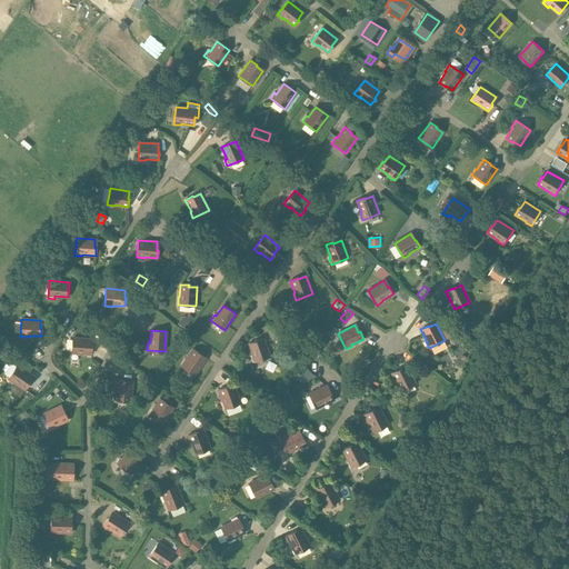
[(92,339),(72,338),(71,356),(78,356),(79,353),(91,355),(92,339)]
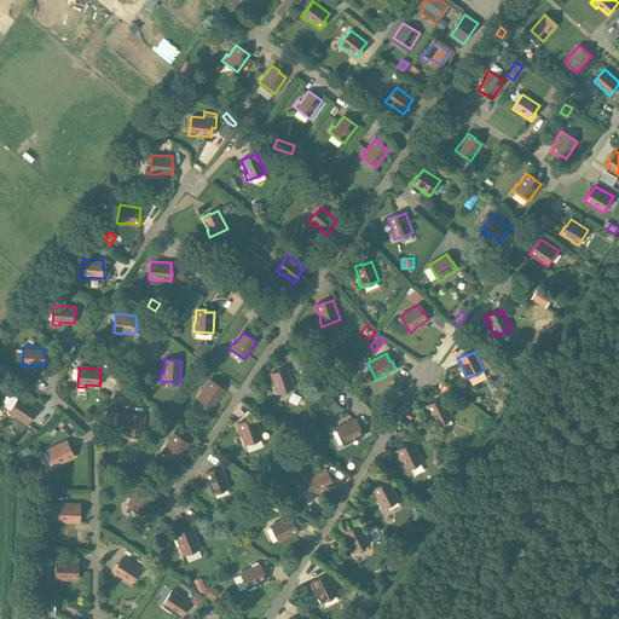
[(271,374),(276,387),(273,387),(276,394),(294,388),(287,368),(271,374)]
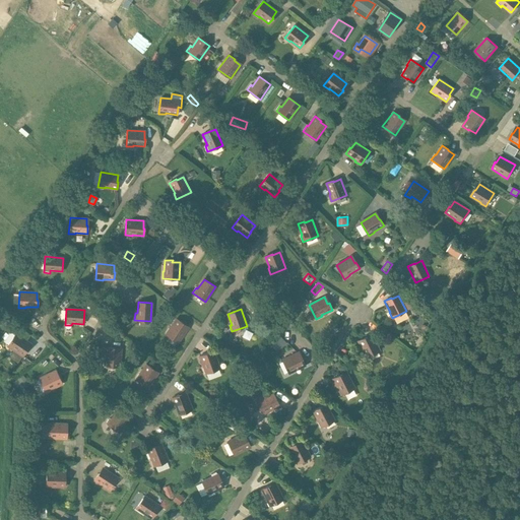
[(178,342),(188,328),(182,324),(182,323),(176,319),(170,328),(169,328),(165,333),(178,342)]
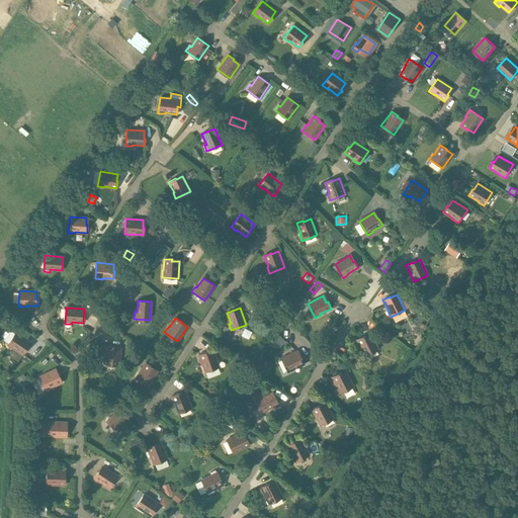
[(279,334),(274,339),(280,346),(285,341),(280,336),(284,333),(283,331),(279,334)]
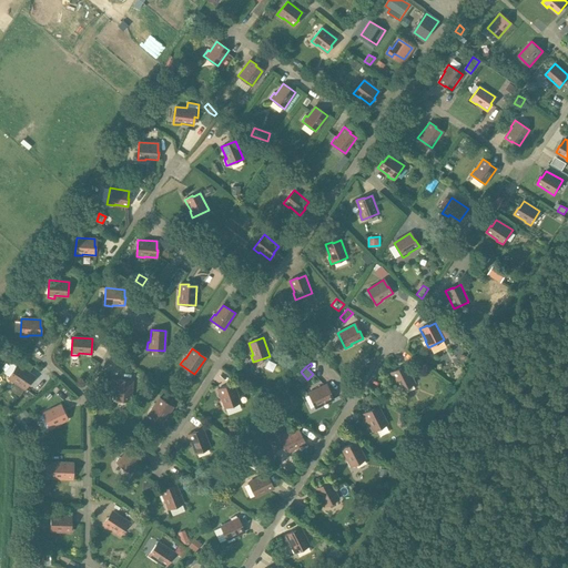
[(28,382),(33,375),(18,364),(8,378),(13,383),(14,382),(24,389),(29,383),(28,382)]
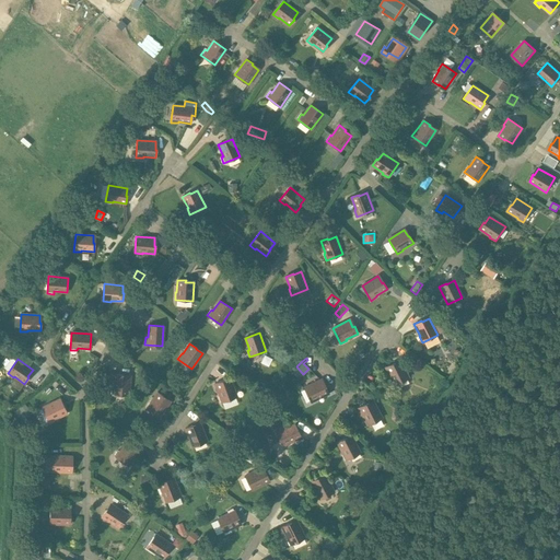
[(393,385),(408,377),(400,361),(393,364),(393,363),(385,368),(391,378),(393,385)]
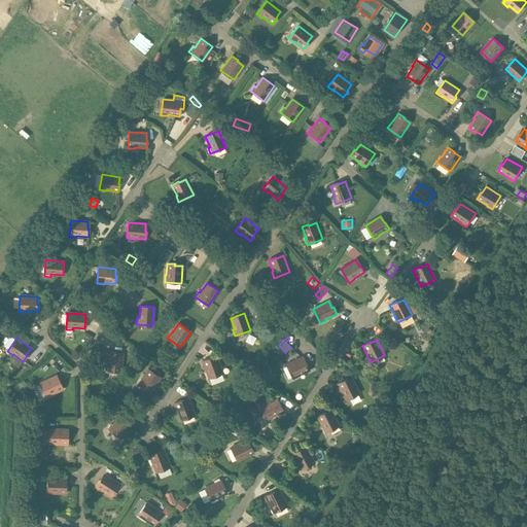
[(121,372),(123,354),(115,354),(115,353),(108,352),(107,364),(106,363),(105,371),(121,372)]
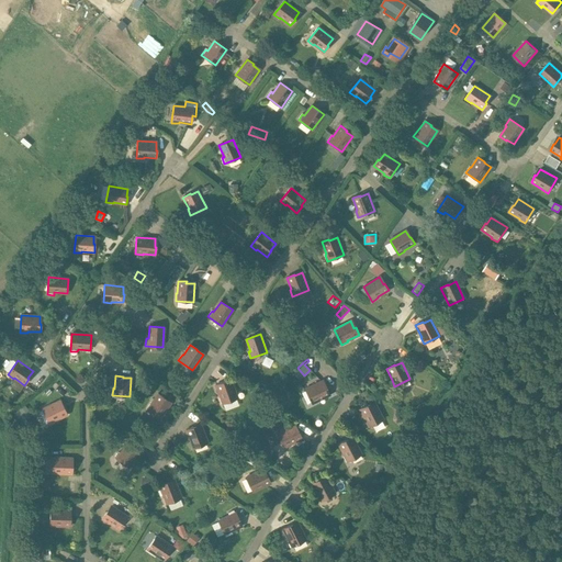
[(215,385),(220,396),(218,397),(222,404),(237,398),(231,381),(224,383),(223,382),(215,385)]
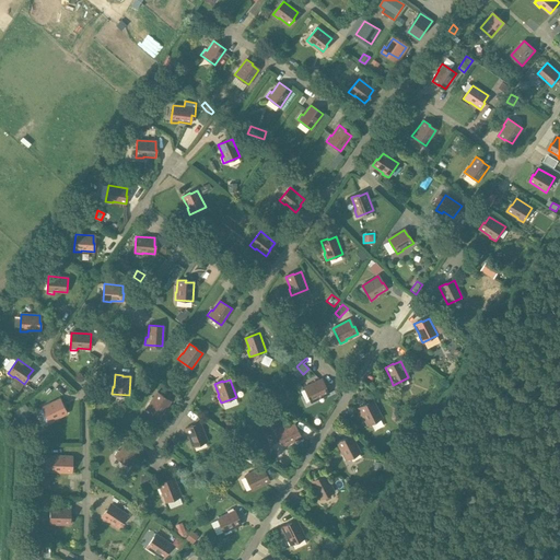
[(317,399),(329,394),(325,386),(324,387),(321,380),(304,387),(312,404),(318,400),(317,399)]
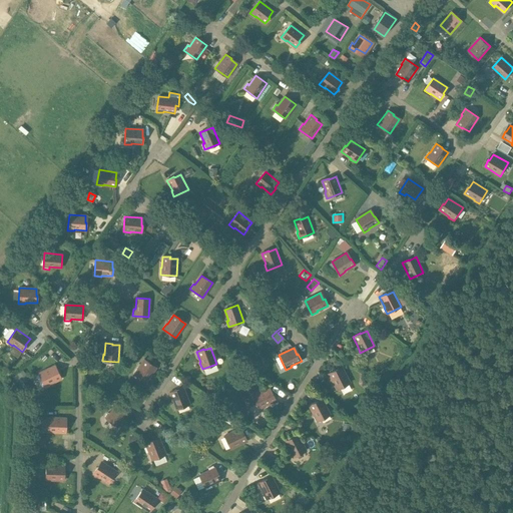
[(146,383),(155,369),(149,365),(150,364),(144,360),(137,369),(136,369),(133,374),(146,383)]
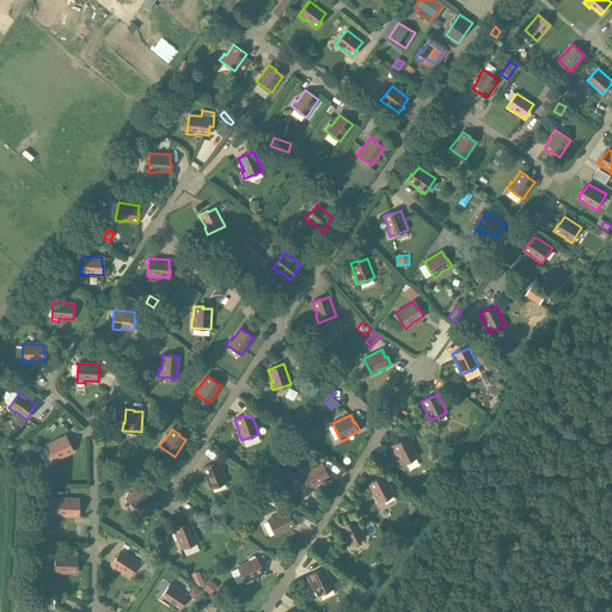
[(61,458),(73,452),(69,444),(68,445),(65,436),(46,445),(54,463),(61,459),(61,458)]
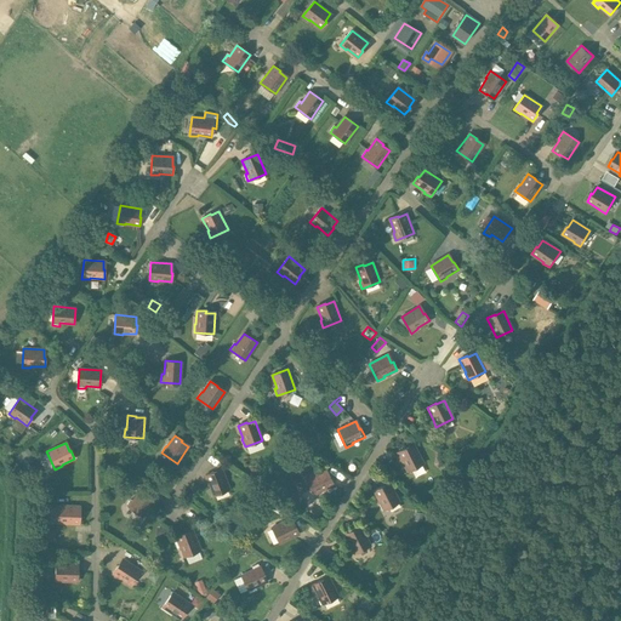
[(406,472),(423,463),(414,445),(406,449),(405,448),(398,453),(404,465),(403,465),(406,472)]
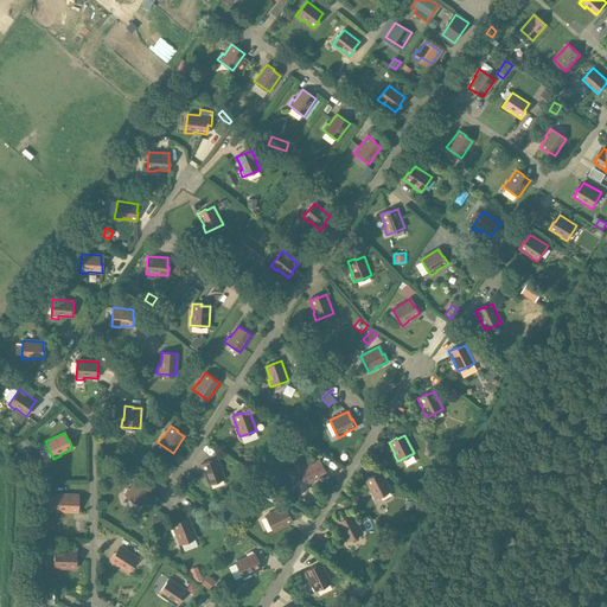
[(31,443),(27,438),(21,441),(25,447),(31,443)]
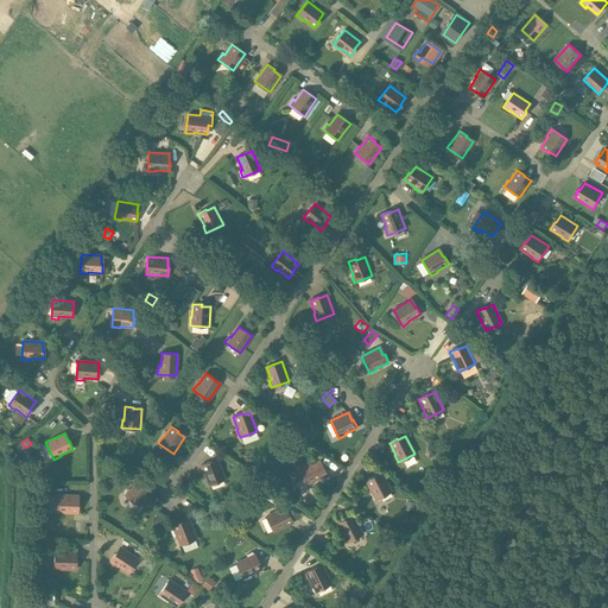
[(201,466),(206,479),(204,479),(208,486),(225,479),(217,460),(209,463),(209,462),(201,466)]
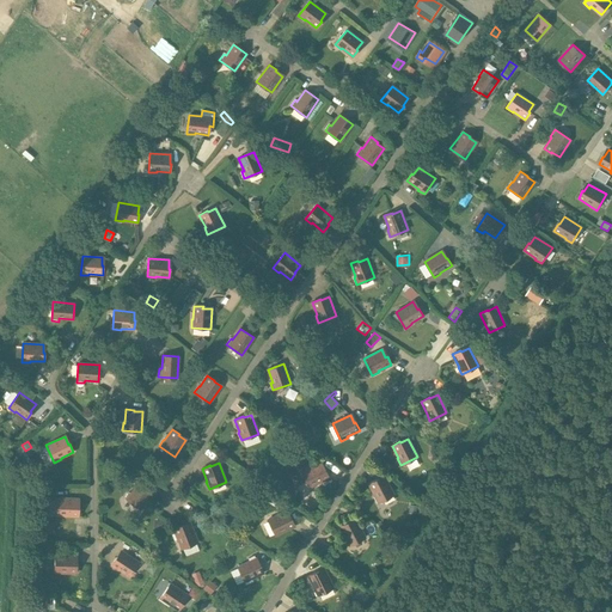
[(317,484),(329,477),(325,470),(324,470),(319,463),(301,472),(310,489),(317,485),(317,484)]
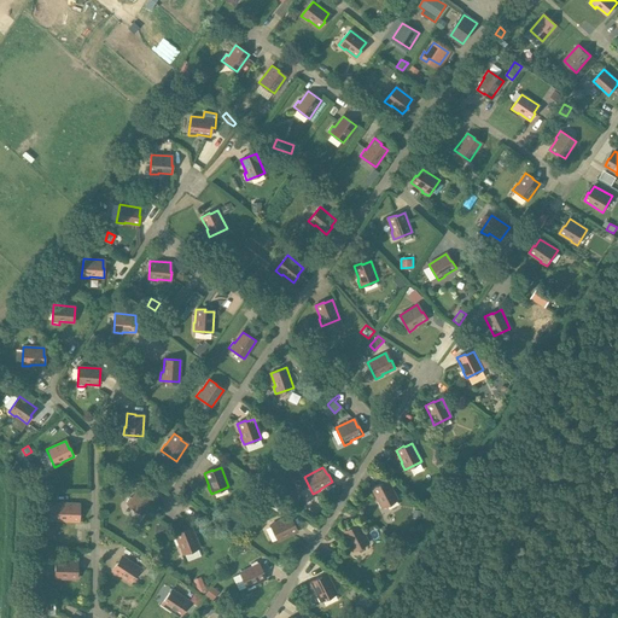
[(380,508),(397,500),(388,482),(380,485),(379,484),(372,488),(378,501),(377,501),(380,508)]
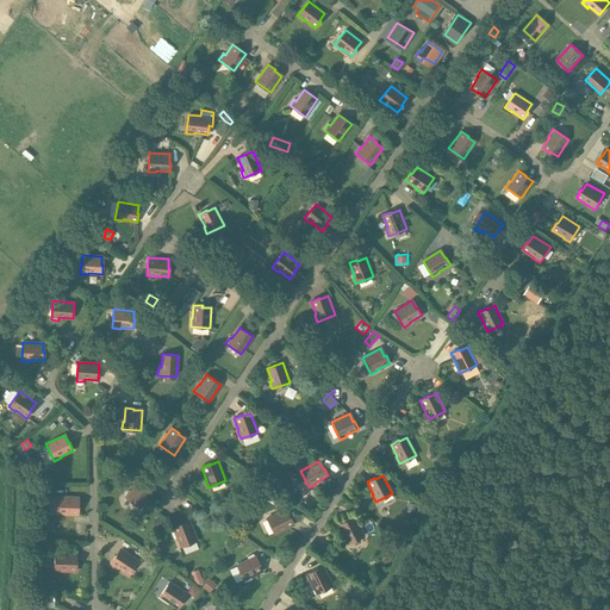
[(131,492),(129,491),(124,497),(141,508),(151,490),(138,480),(131,492)]
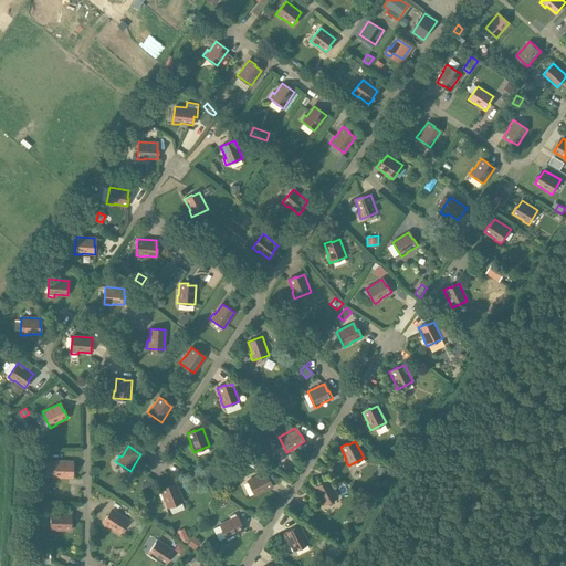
[(73,478),(73,470),(72,470),(72,461),(53,461),(52,478),(60,479),(60,477),(73,478)]
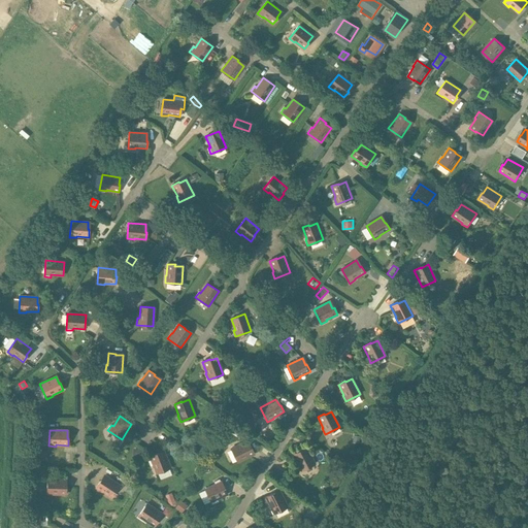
[(243,459),(255,454),(251,447),(250,448),(246,440),(231,449),(238,463),(244,460),(243,459)]
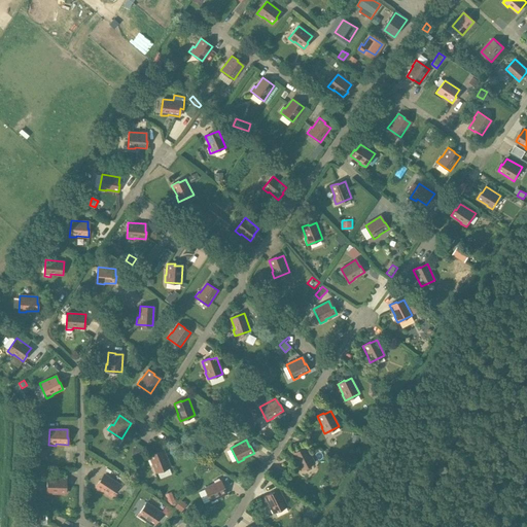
[(312,444),(307,447),(310,453),(315,450),(312,444)]
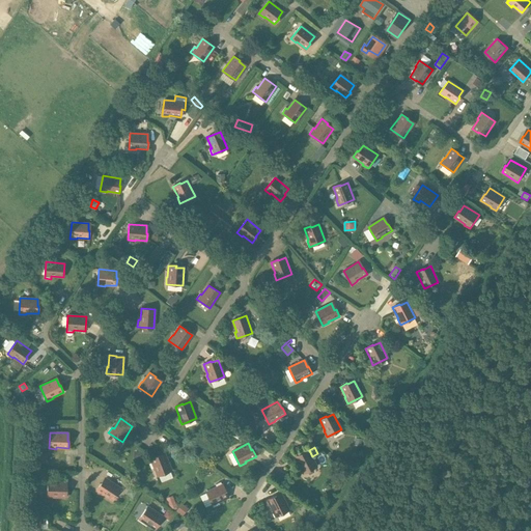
[(303,474),(316,467),(308,451),(302,454),(301,453),(295,456),(300,468),(299,468),(303,474)]
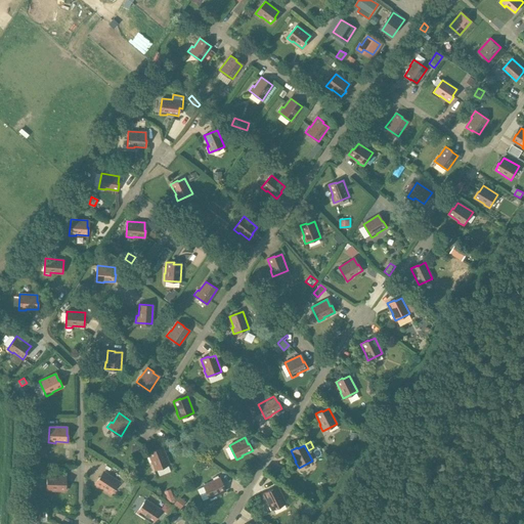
[(46,447),(38,448),(39,456),(47,456),(46,447)]
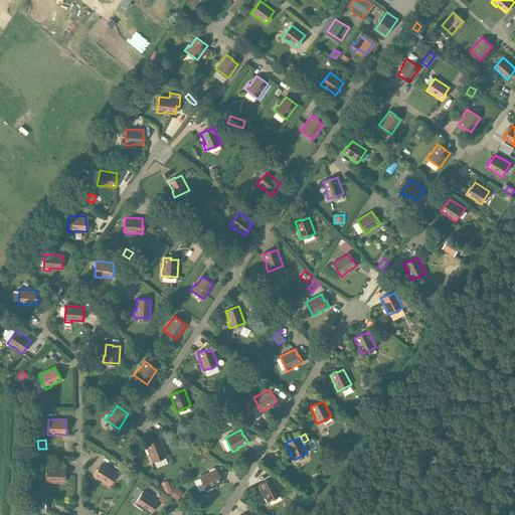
[(146,445),(150,456),(149,456),(152,462),(166,457),(160,441),(153,444),(153,442),(146,445)]
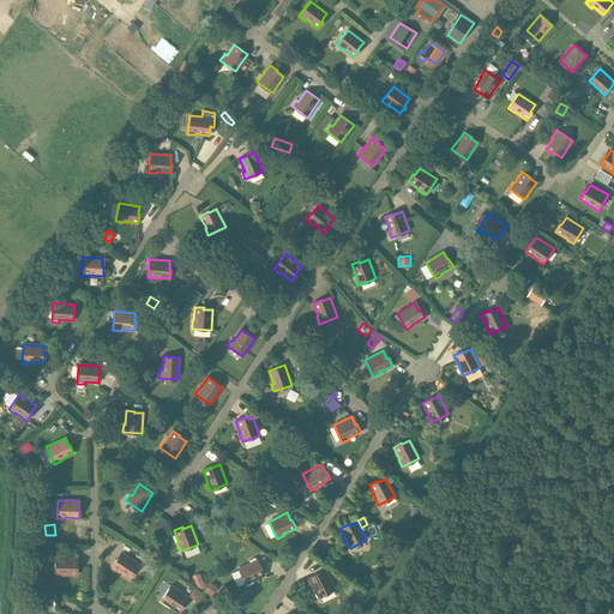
[(151,559),(134,548),(130,554),(142,561),(143,559),(149,564),(151,559)]
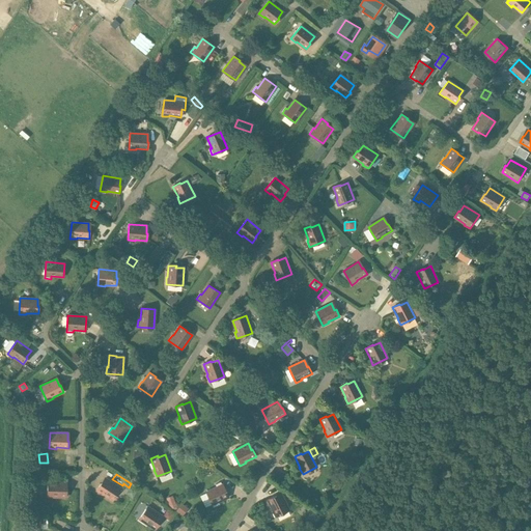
[(111,502),(120,487),(106,478),(102,484),(101,484),(96,491),(107,497),(106,498),(111,502)]
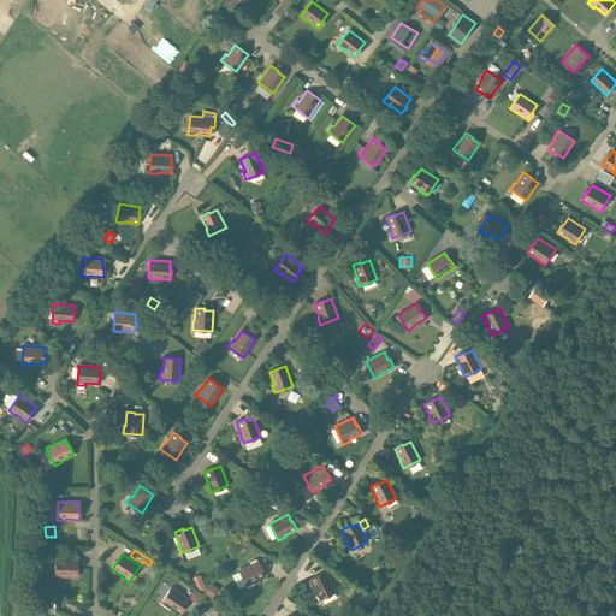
[(77,576),(77,568),(76,568),(76,560),(55,558),(55,578),(63,578),(63,576),(77,576)]
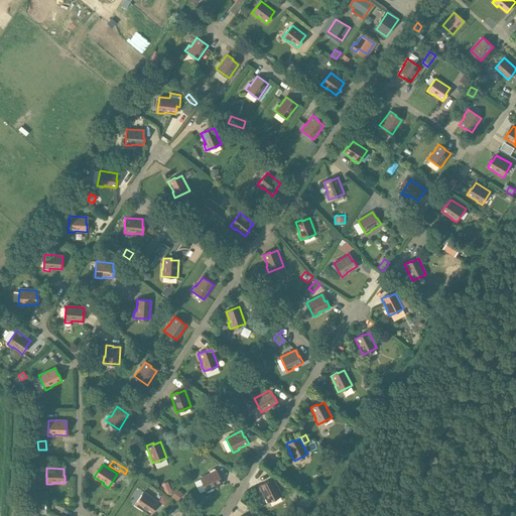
[(212,488),(222,483),(216,471),(201,478),(208,493),(213,490),(212,488)]
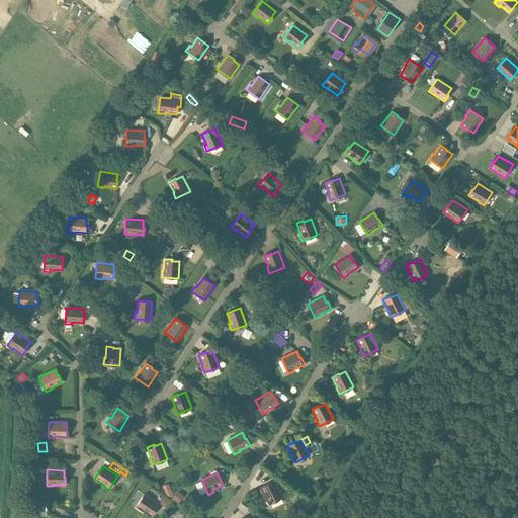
[(268,505),(282,498),(274,482),(268,486),(267,485),(261,488),(266,498),(265,499),(268,505)]
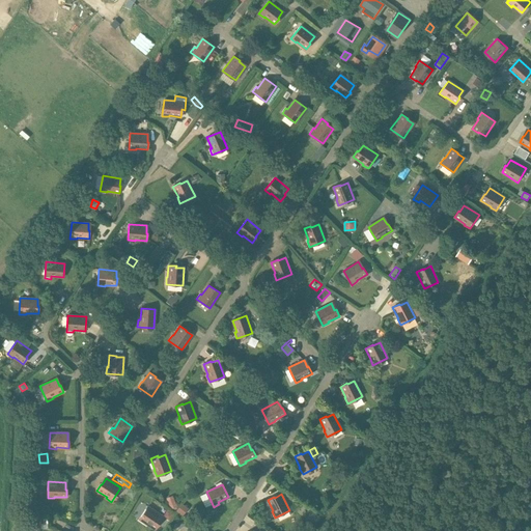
[(184,514),(188,508),(182,504),(177,510),(184,514)]
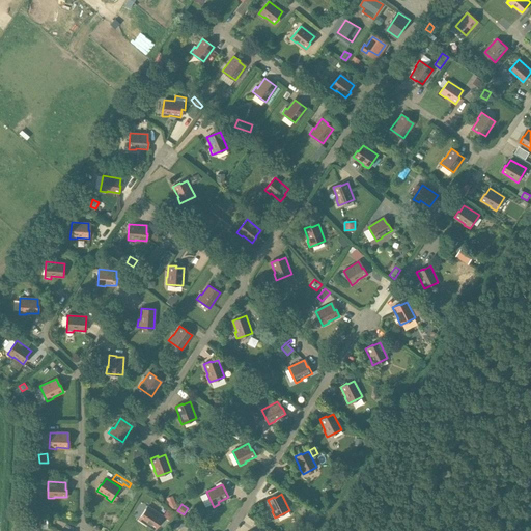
[(158,523),(162,516),(147,506),(138,520),(144,524),(145,523),(155,529),(159,523),(158,523)]
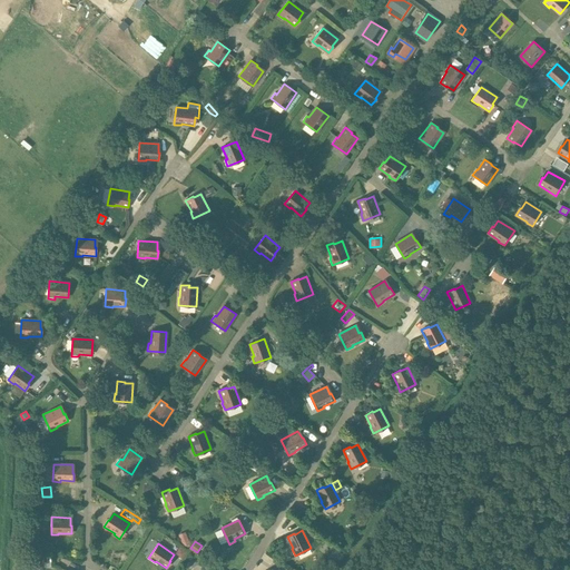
[(187,550),(180,546),(178,550),(179,554),(183,557),(187,550)]
